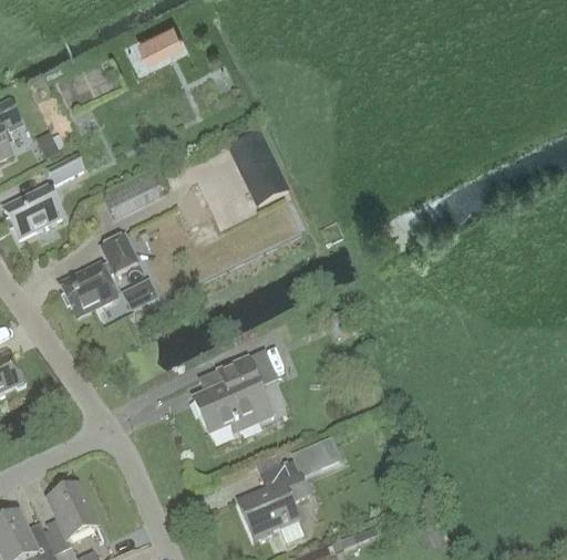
[(137,33),(148,56),(186,40),(176,17),(137,33)]
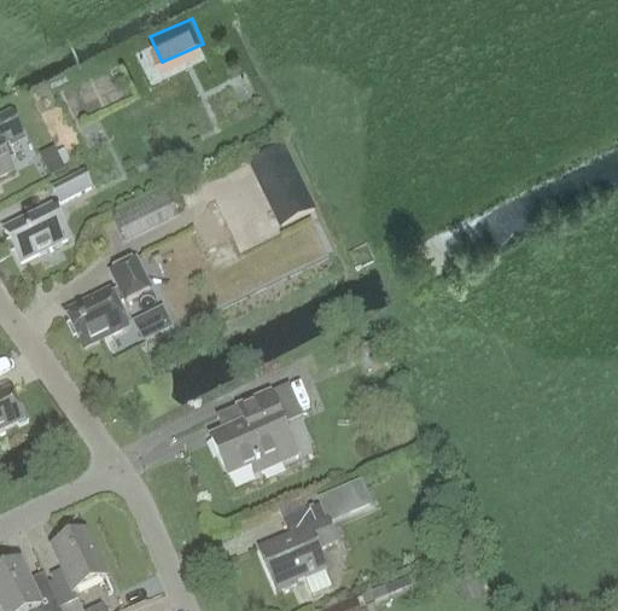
[(1,143),(23,132),(11,108),(0,112),(0,172),(12,166),(1,143)]
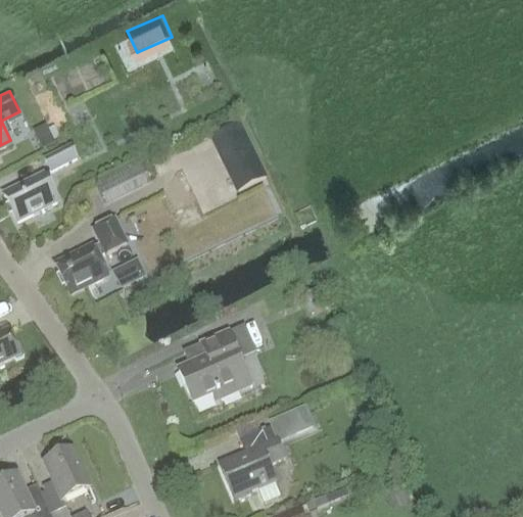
[(55,139),(46,122),(33,128),(42,146),(55,139)]
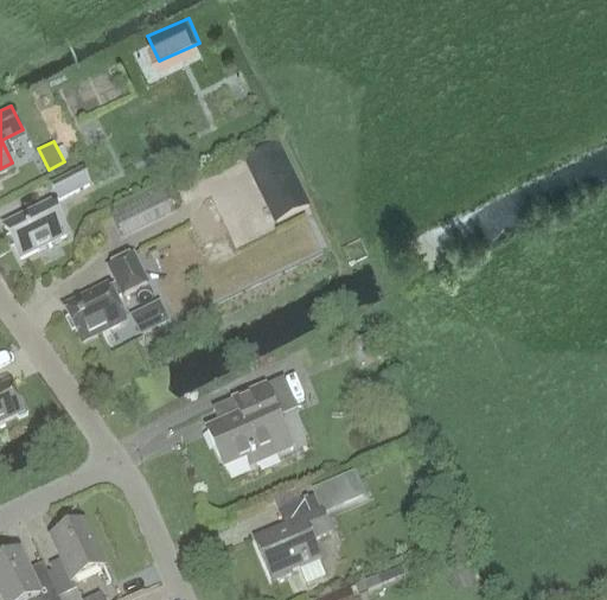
[(308,203),(279,141),(247,157),(276,218),(308,203)]
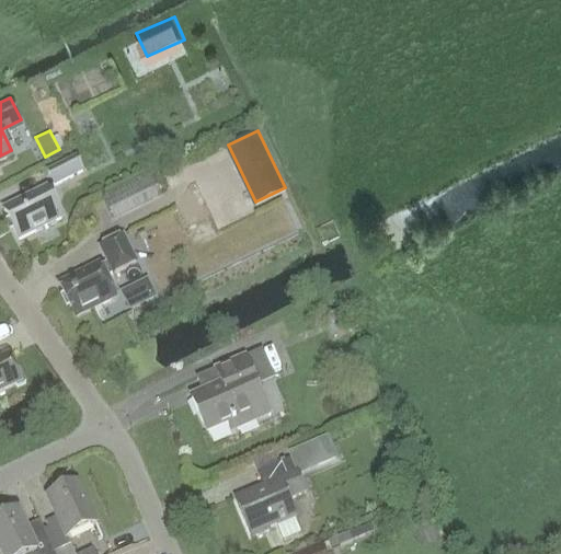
[(84,166),(77,151),(46,166),(54,182),(84,166)]
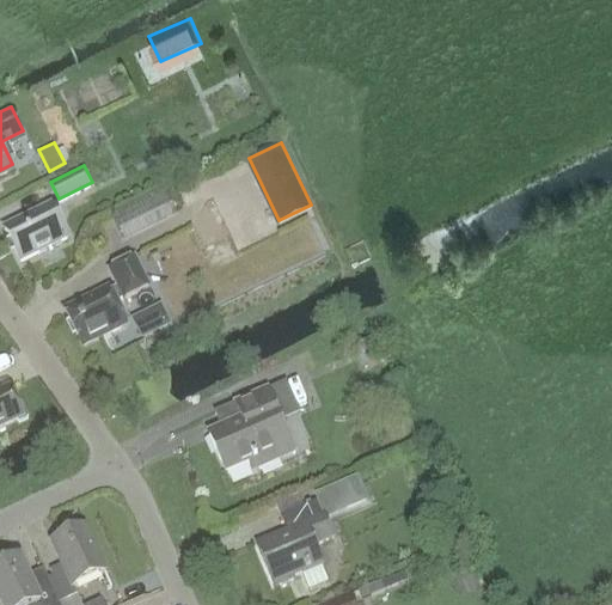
[(175,209),(163,183),(112,206),(124,232),(175,209)]
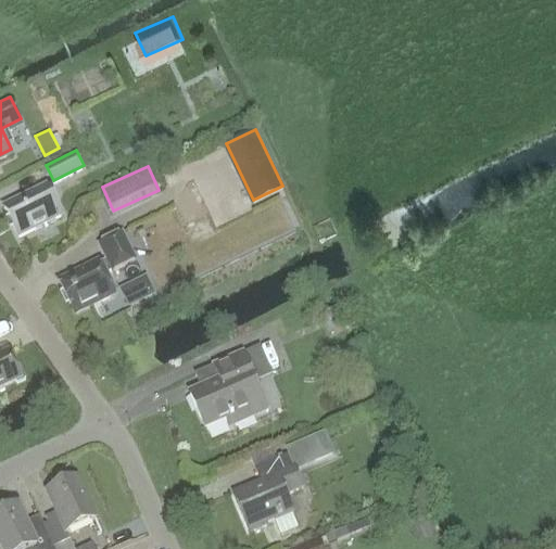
[(19,232),(61,211),(46,181),(3,203),(19,232)]
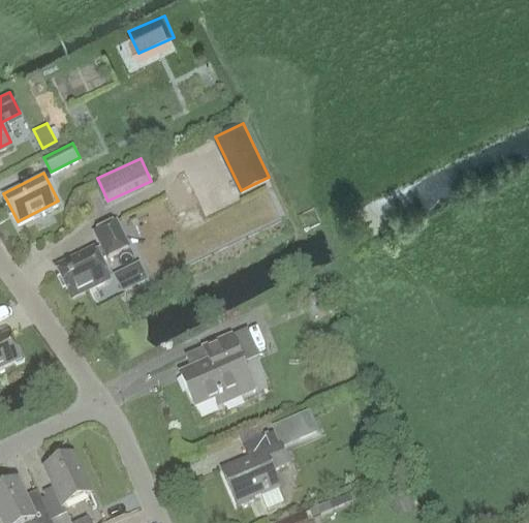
[(99,256),(106,253),(106,254),(129,243),(116,217),(94,228),(101,243),(94,246),(93,245),(56,264),(71,295),(109,276),(99,256)]
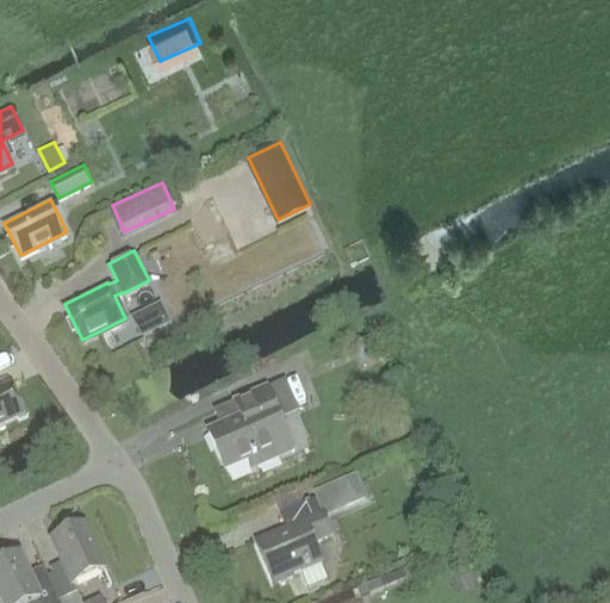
[(141,336),(170,321),(160,300),(131,315),(141,336)]
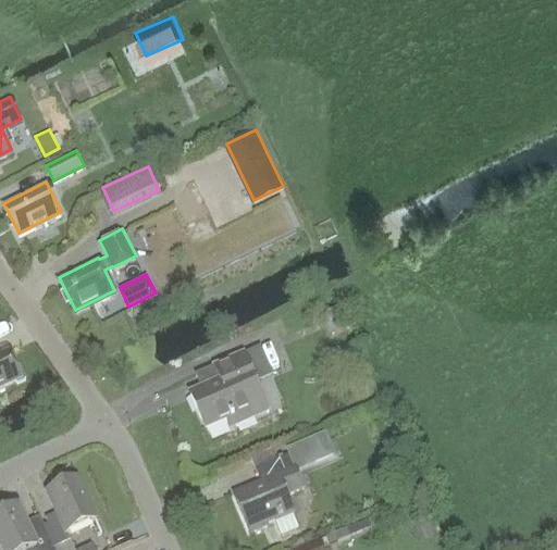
[(0,383),(15,376),(16,379),(26,375),(20,362),(16,363),(9,347),(7,347),(8,348),(0,351),(0,383)]
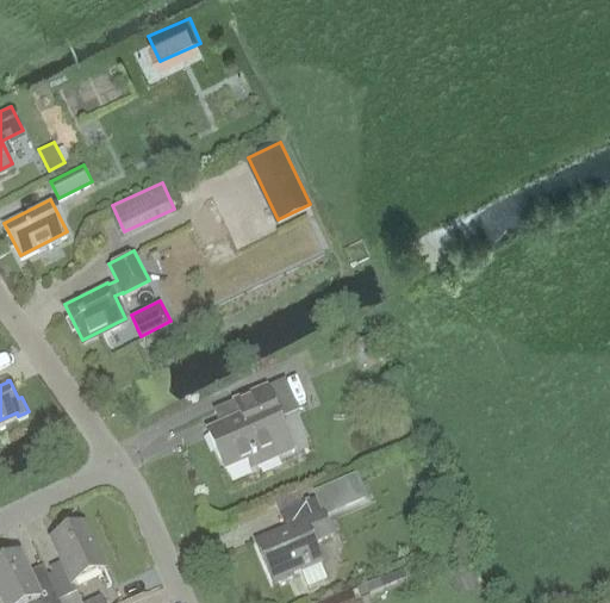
[(271,431),(285,424),(267,383),(235,397),(241,412),(207,427),(225,466),(255,453),(259,461),(279,452),(271,431)]
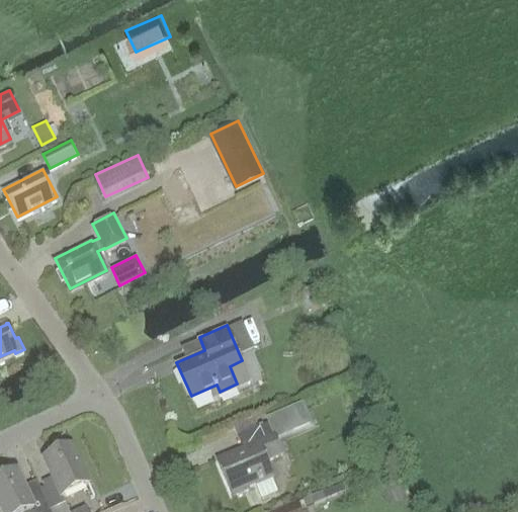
[(303,397),(283,405),(293,427),(312,419),(303,397)]
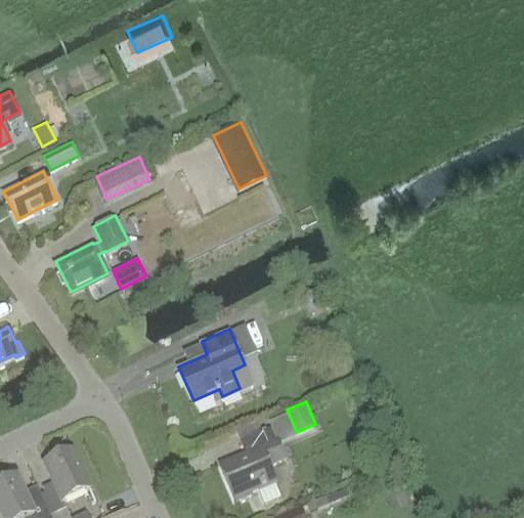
[(275,478),(269,463),(285,456),(271,425),(241,438),(246,450),(220,462),(235,498),(252,491),(251,489),(258,486),(264,501),(280,493),(274,478),(275,478)]
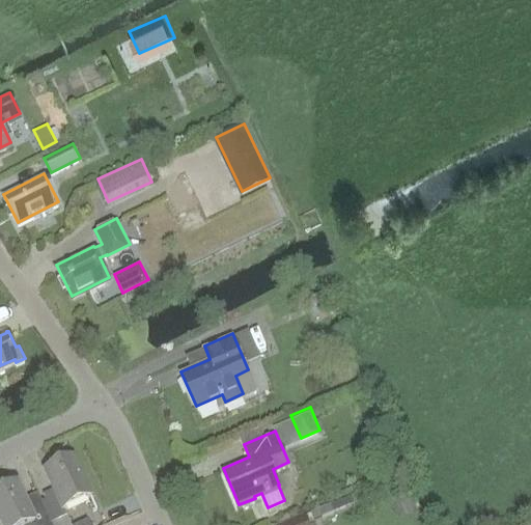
[(44,490),(46,496),(43,498),(54,524),(73,524),(63,503),(90,491),(73,453),(46,466),(54,485),(44,490)]
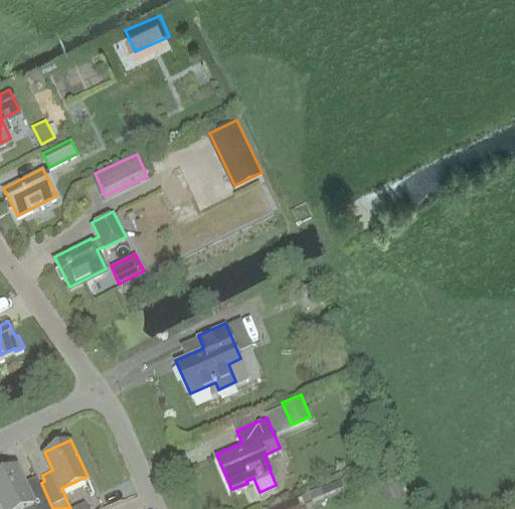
[(52,508),(41,483),(28,489),(16,465),(0,472),(0,499),(4,508),(17,508),(19,508),(52,508)]
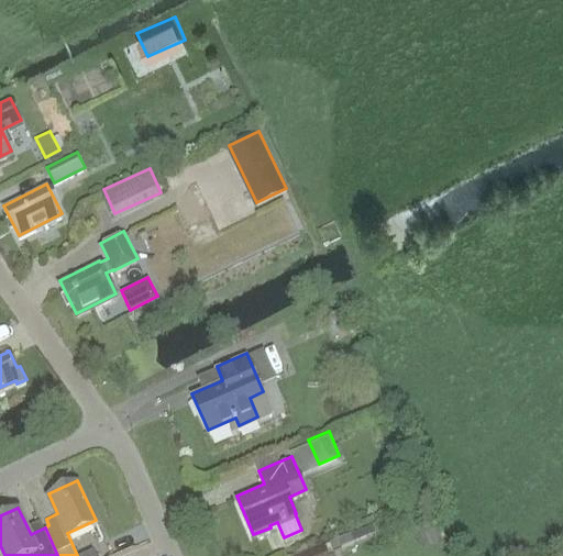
[(328,555),(322,542),(294,554),(294,555),(328,555)]
